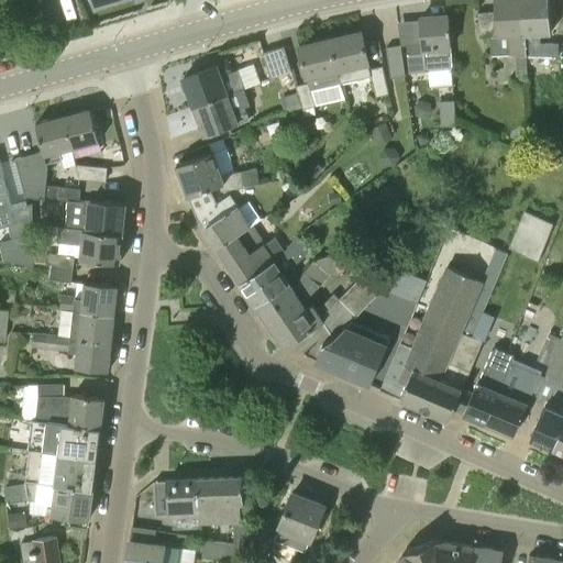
[(508,55),(526,55),(522,0),(494,0),(495,11),(477,12),(479,37),(489,36),(490,55),(508,55)]
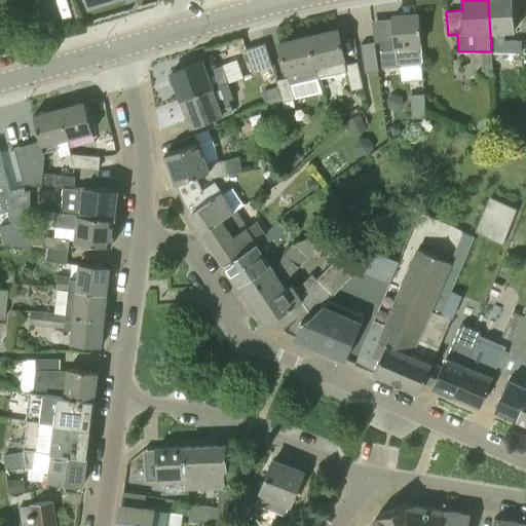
[(501,32),(515,32),(512,0),(488,0),(491,51),(521,52),(521,40),(504,40),(504,36),(501,32)]
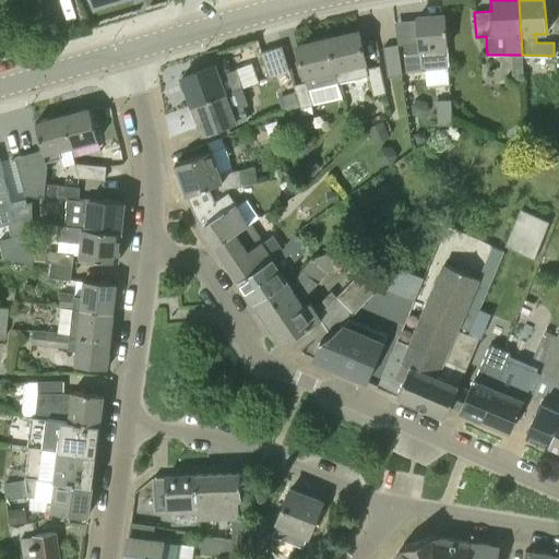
[(421,70),(449,69),(445,15),(417,18),(419,43),(403,44),(405,72),(421,71),(421,70)]
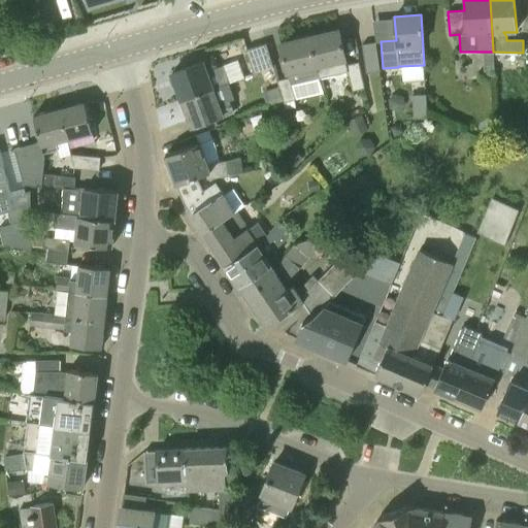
[(358,62),(347,64),(338,29),(307,36),(319,78),(348,72),(352,91),(364,88),(358,62)]
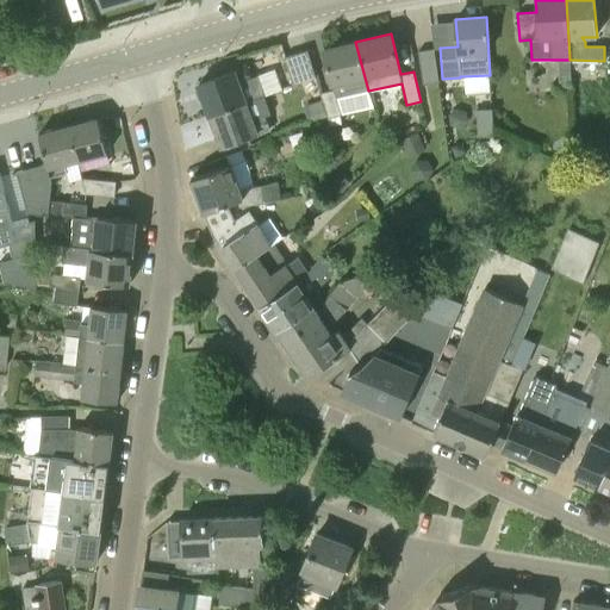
[(336,97),(368,91),(355,42),(324,49),(334,89),(319,93),(322,100),(328,117),(328,118),(338,116),(342,114),(336,97)]
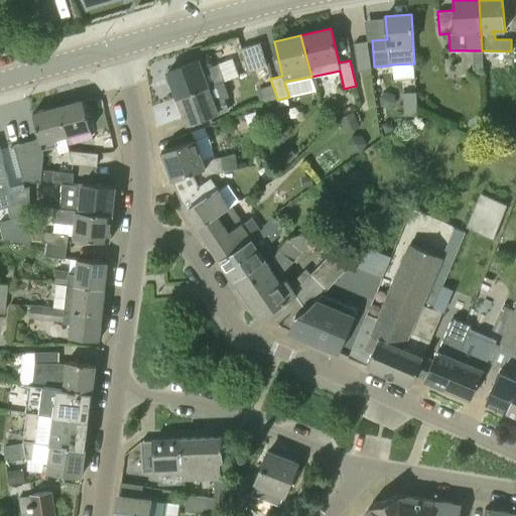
[(371,69),(367,41),(354,43),(358,71),(371,69)]
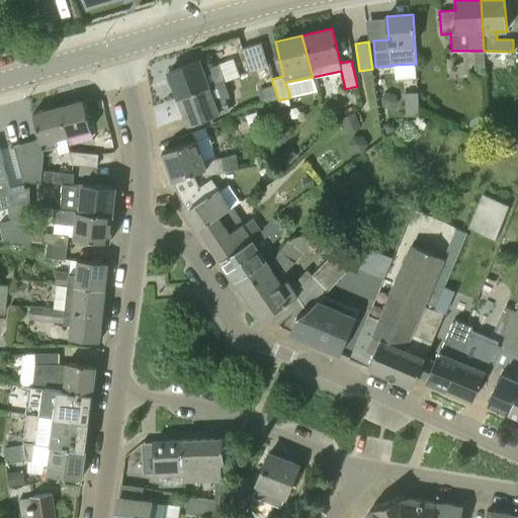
[(249,71),(268,65),(261,42),(242,49),(249,71)]
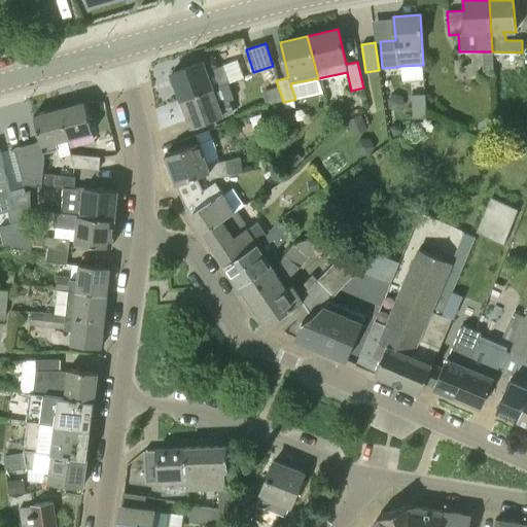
[(212,58),(171,73),(181,100),(213,89),(227,83),(222,68),(217,70),(212,58)]
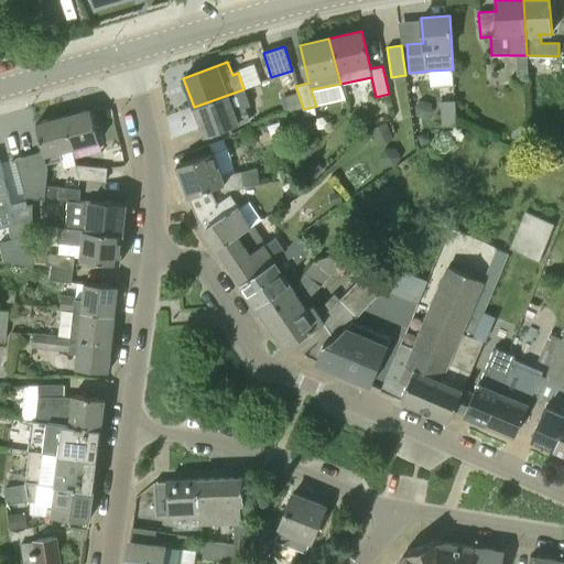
[(285,114),(303,108),(297,93),(280,99),(285,114)]
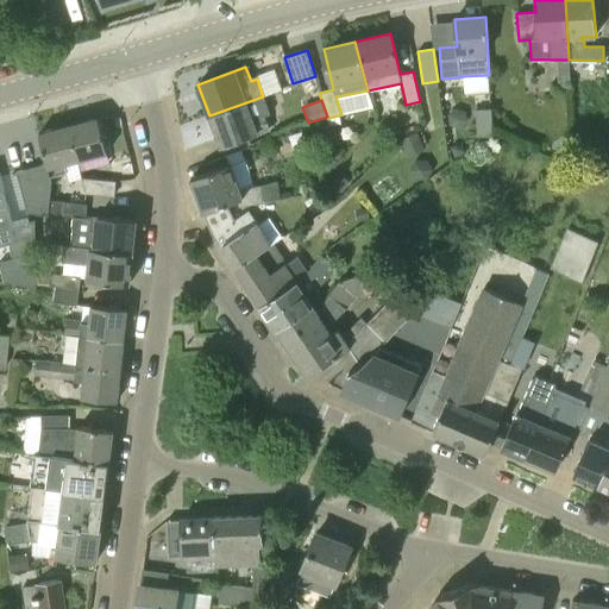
[(252,119),(246,102),(209,115),(221,146),(256,133),(257,136),(270,131),(264,115),(252,119)]
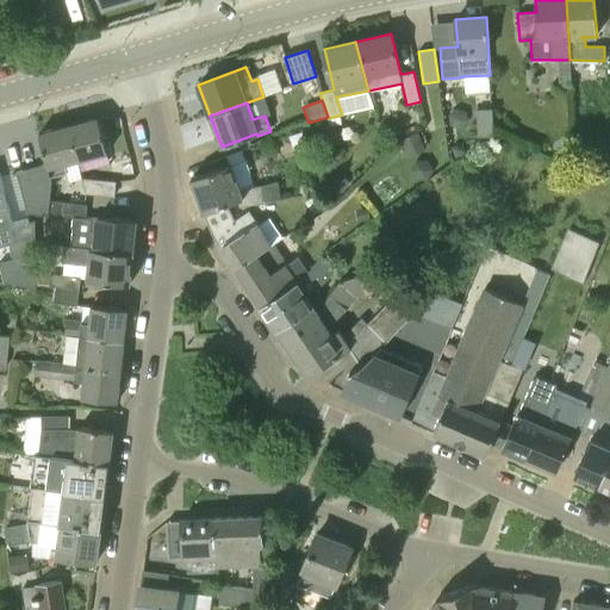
[(475,110),(478,137),(495,136),(492,109),(475,110)]
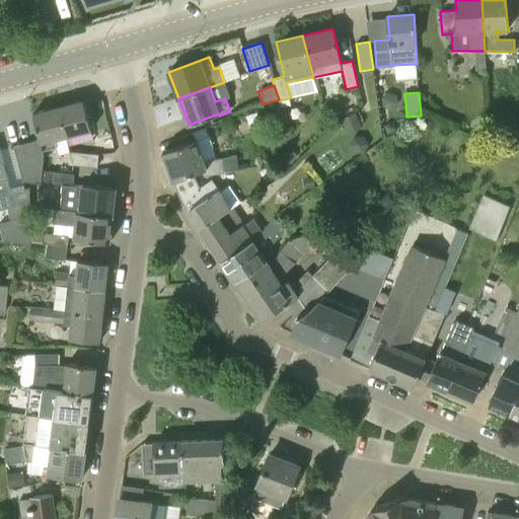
[(288,98),(279,100),(281,107),(290,104),(288,98)]
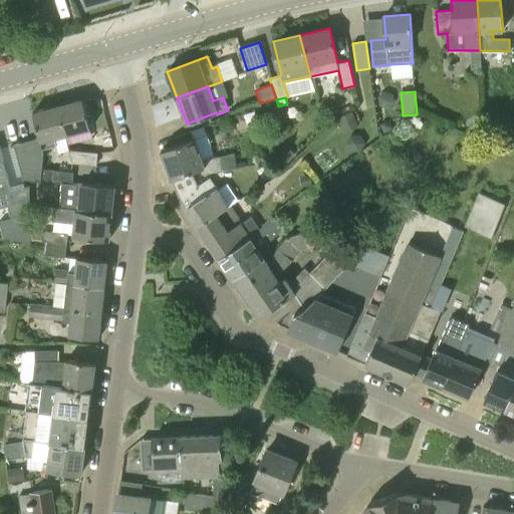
[(57,106),(65,136),(90,129),(82,99),(57,106)]
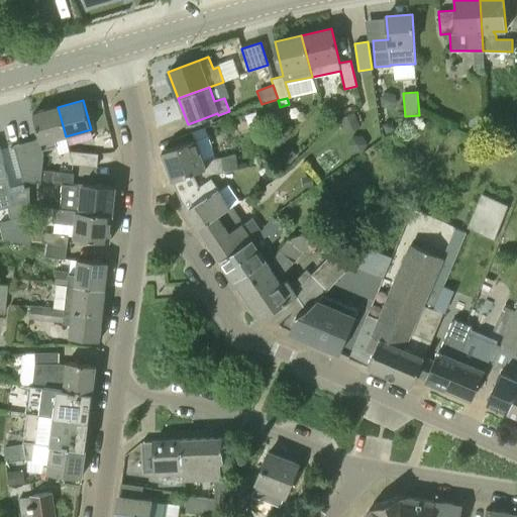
[(68,142),(66,136),(58,107),(32,113),(39,137),(42,149),(57,145),(68,142)]
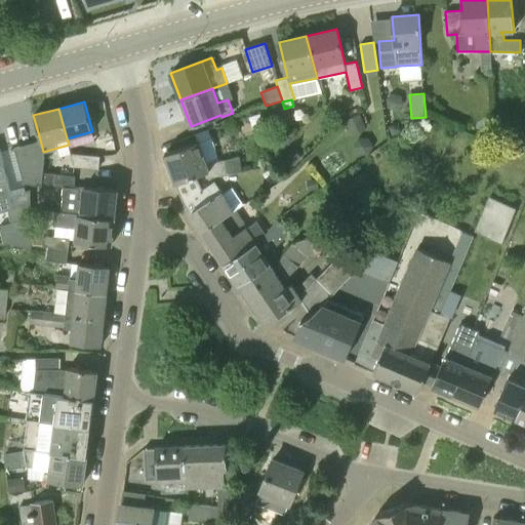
[(367,128),(359,113),(345,121),(353,135),(367,128)]
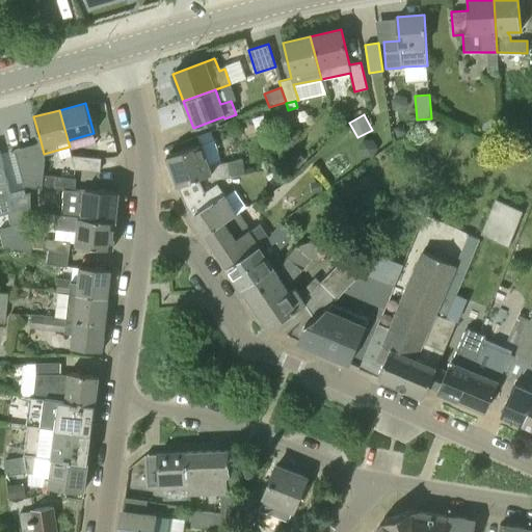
[(407,133),(405,128),(398,125),(393,128),(397,137),(407,133)]
